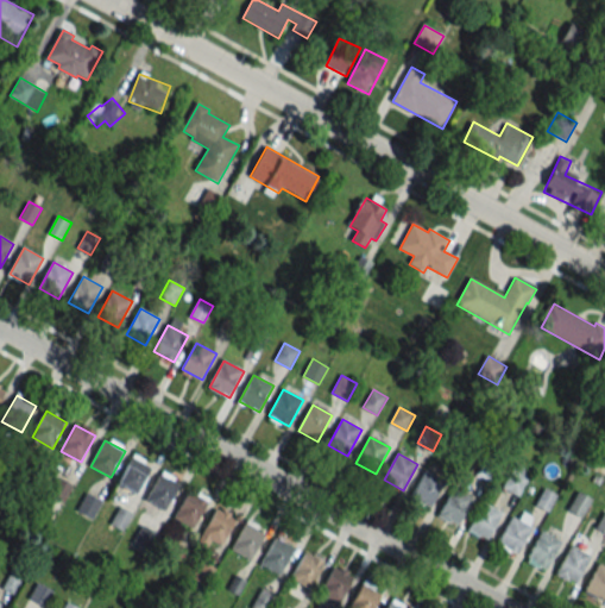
[(477,474),(487,455),(502,462),(491,481),(477,474)]
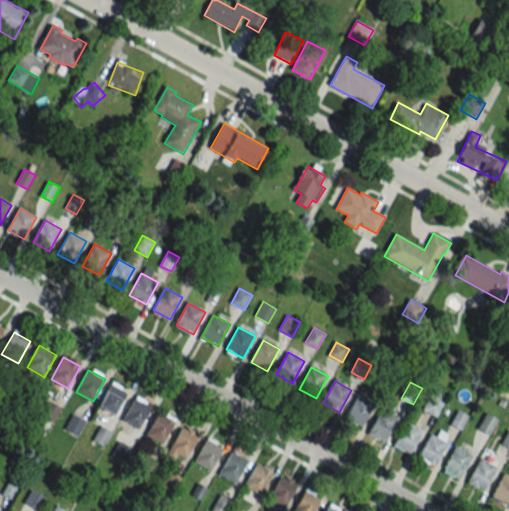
[(112,385),(129,395),(117,417),(100,407),(112,385)]
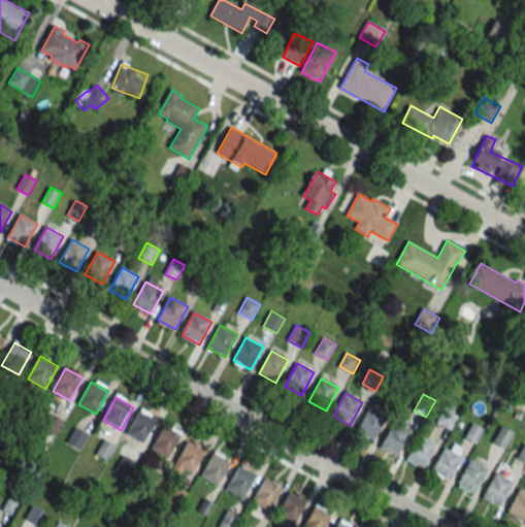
[(369,408),(387,418),(374,440),(357,431),(369,408)]
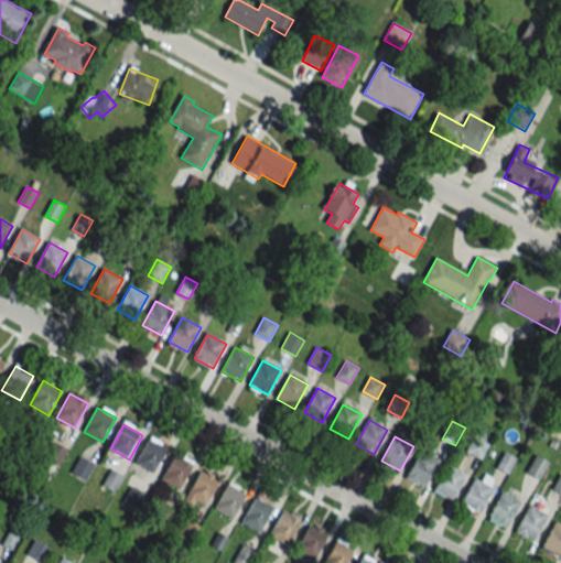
[(467,452),(475,436),(489,444),(482,459),(467,452)]
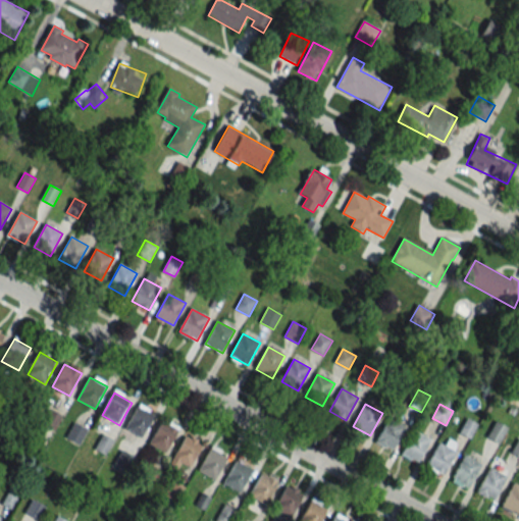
[(138,407),(155,416),(143,438),(125,429),(138,407)]
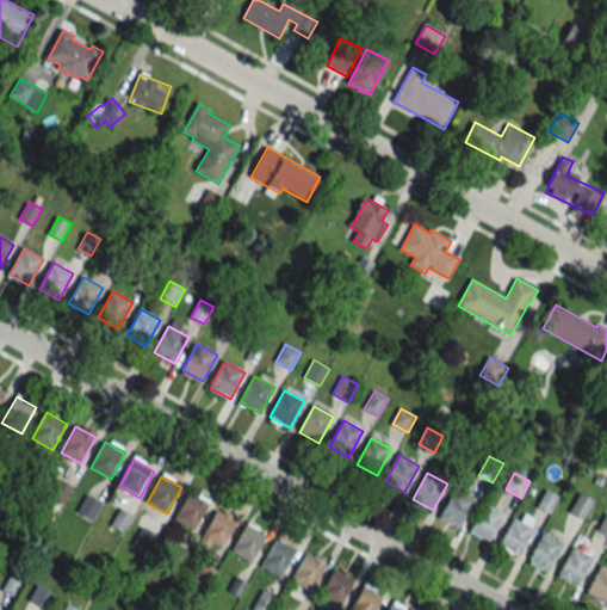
[(536,507),(546,488),(561,497),(550,516),(536,507)]
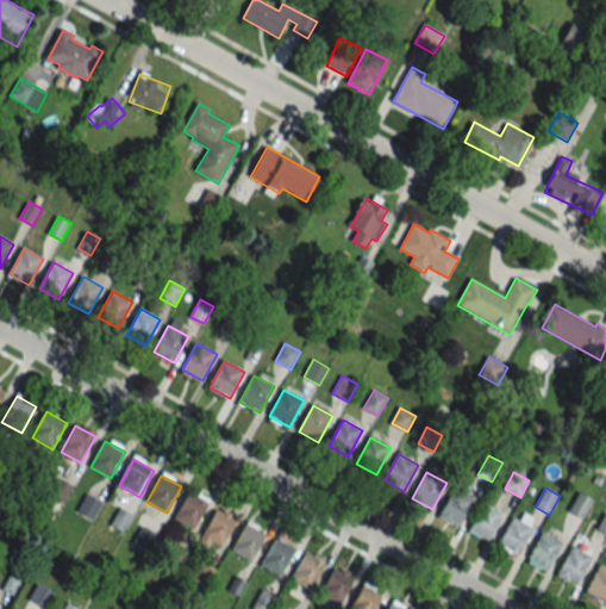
[(455,489),(474,499),(460,526),(441,515),(455,489)]
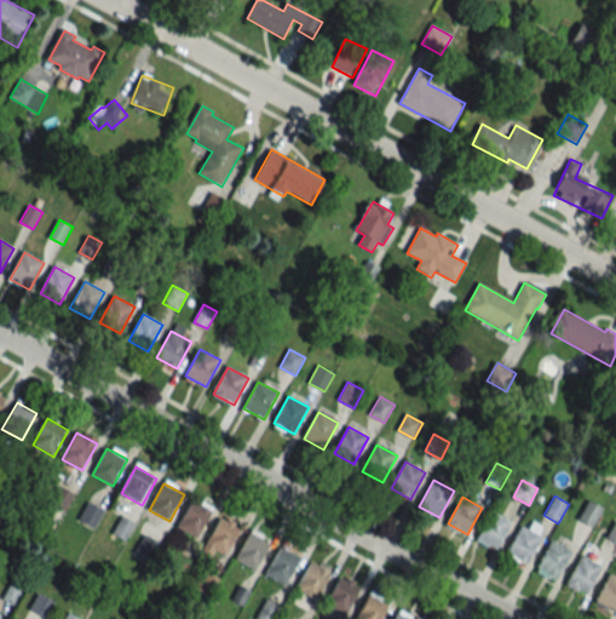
[(579,520),(589,500),(604,509),(593,528),(579,520)]
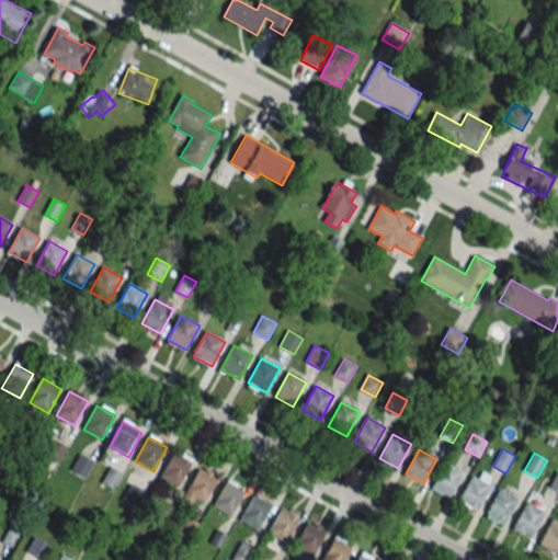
[(173,454),(192,464),(179,488),(160,478),(173,454)]
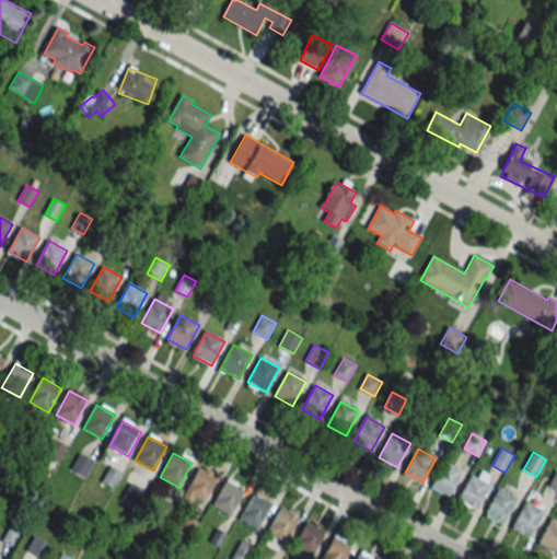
[(71,469),(85,477),(94,462),(81,454),(71,469)]
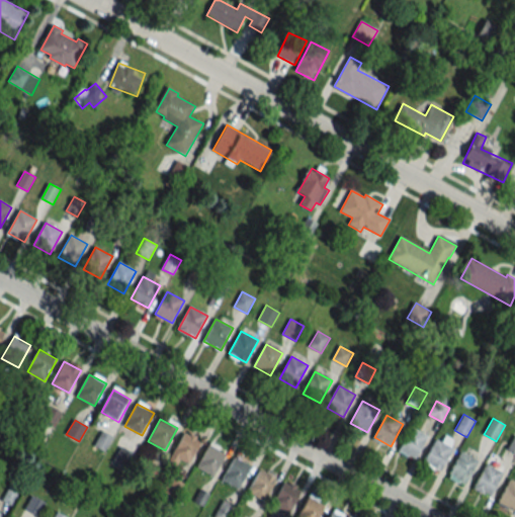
[(412,428),(428,436),(416,458),(400,450),(412,428)]
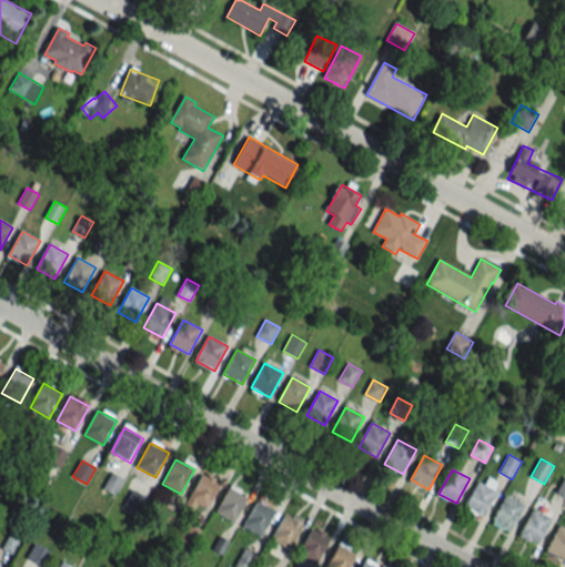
[(104,489),(117,496),(127,479),(113,473),(104,489)]
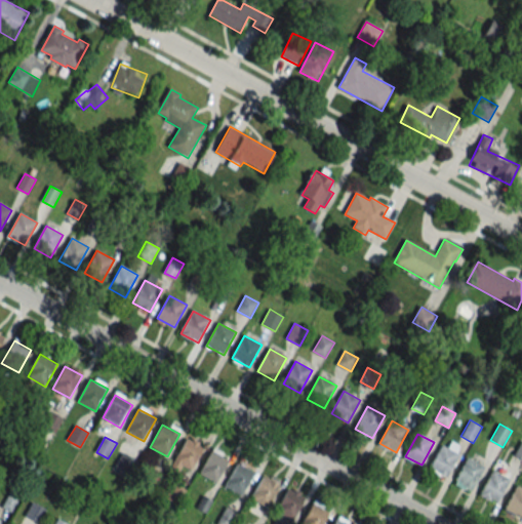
[(187,439),(204,448),(192,471),(174,461),(187,439)]
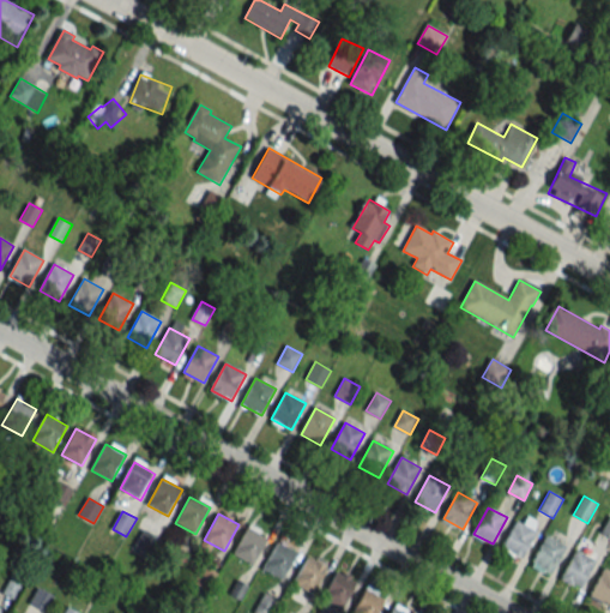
[(518,522),(537,533),(523,559),(503,548),(518,522)]
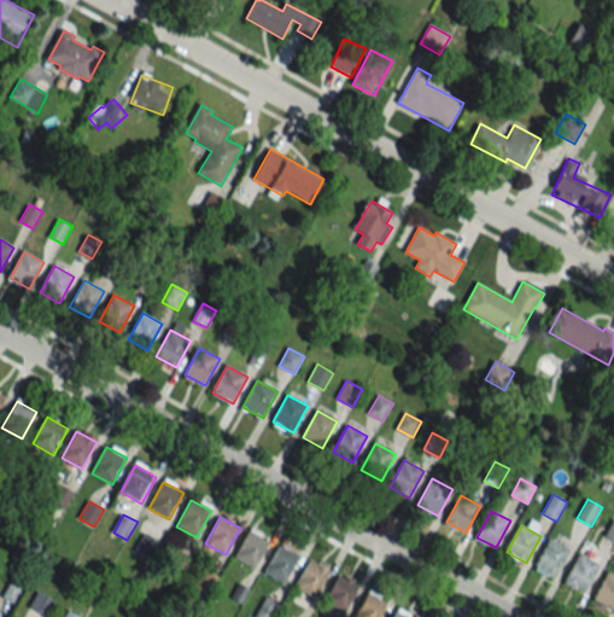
[(250,533),(270,543),(255,570),(235,558),(250,533)]
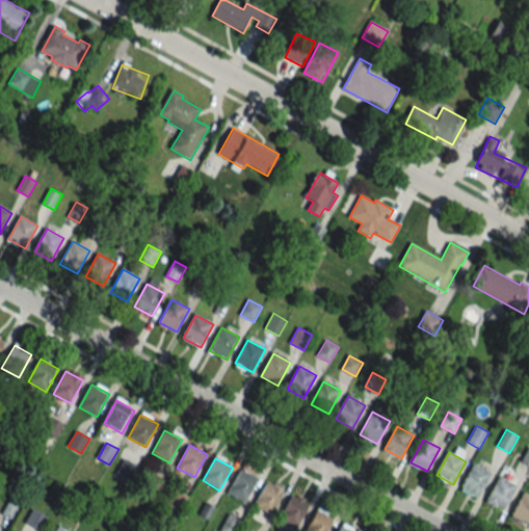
[(474,465),(492,474),(479,497),(461,487),(474,465)]
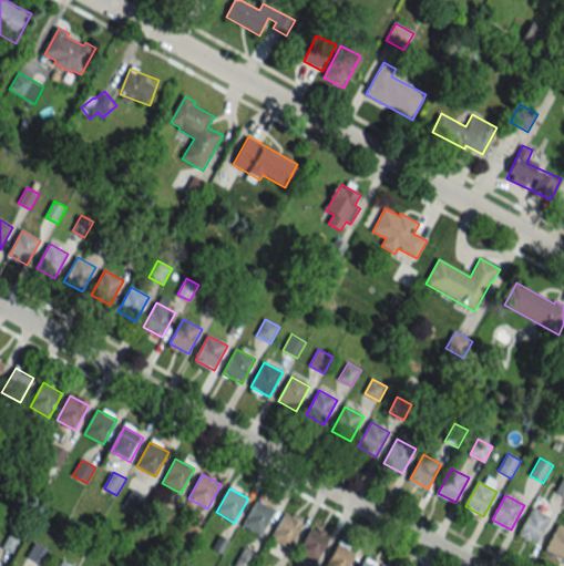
[(257,502),(276,512),(263,536),(244,526),(257,502)]
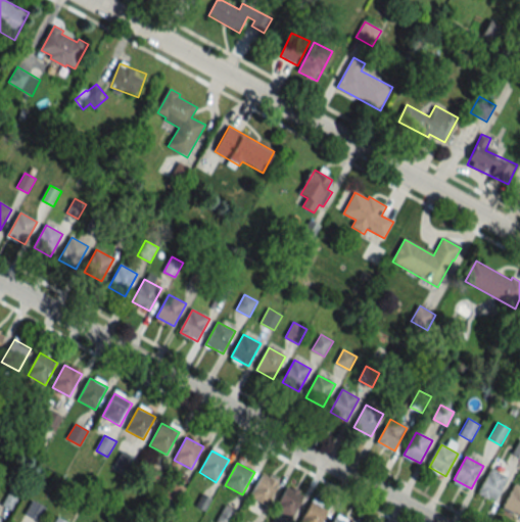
[(491,469),(509,478),(495,501),(479,491),(491,469)]
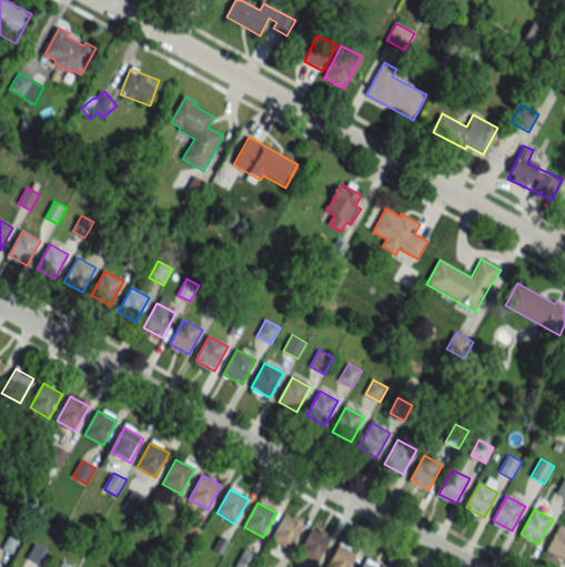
[(285,516),(303,526),(290,550),(271,540),(285,516)]
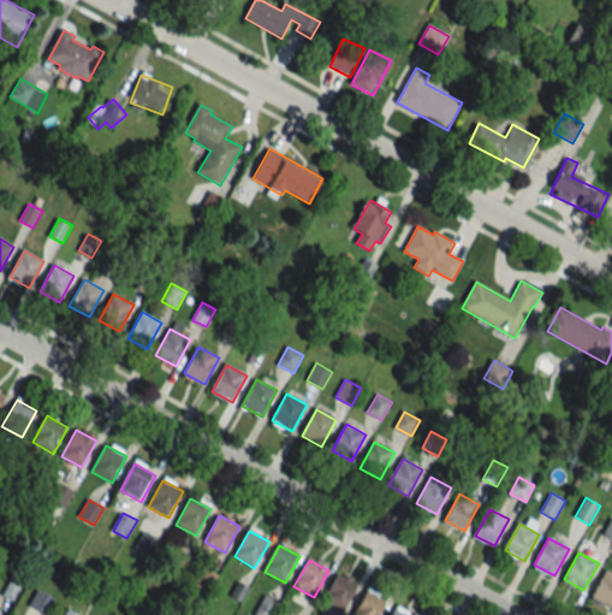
[(607,571),(611,572),(611,607),(593,597),(607,571)]
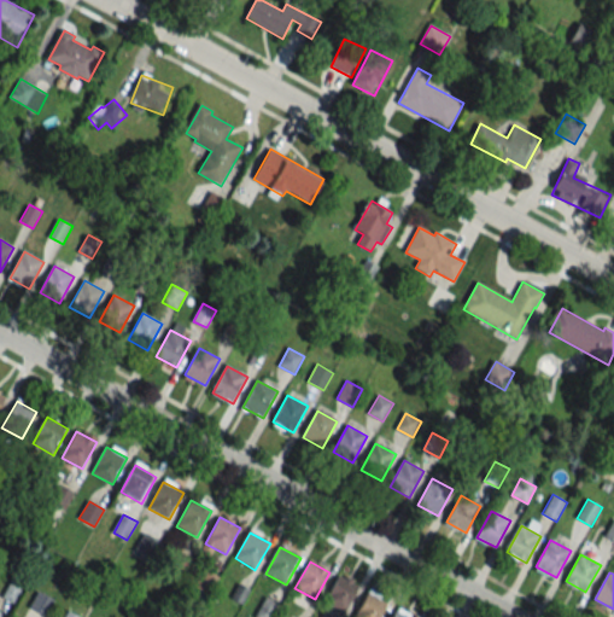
[(339,576),(360,587),(345,613),(325,603),(339,576)]
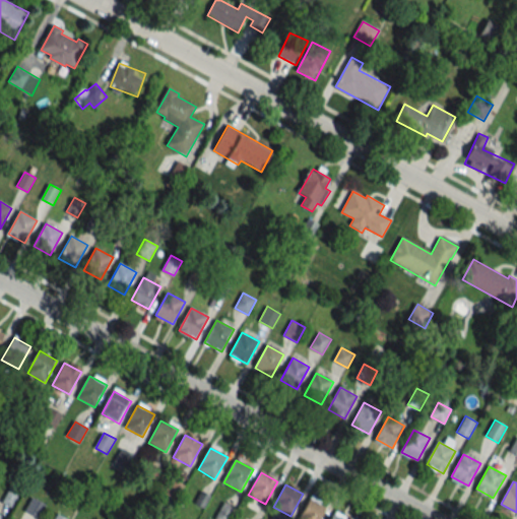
[(46,505),(35,498),(26,510),(39,518),(46,505)]
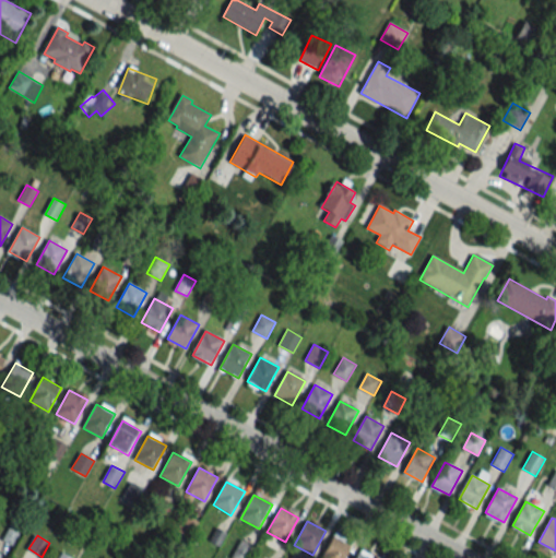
[(321,557),(333,536),(352,546),(345,557),(321,557)]
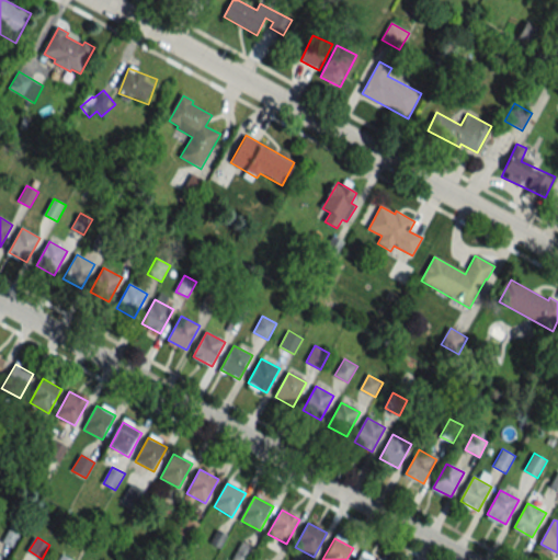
[(250,559),(255,549),(242,543),(234,559),(250,559)]
